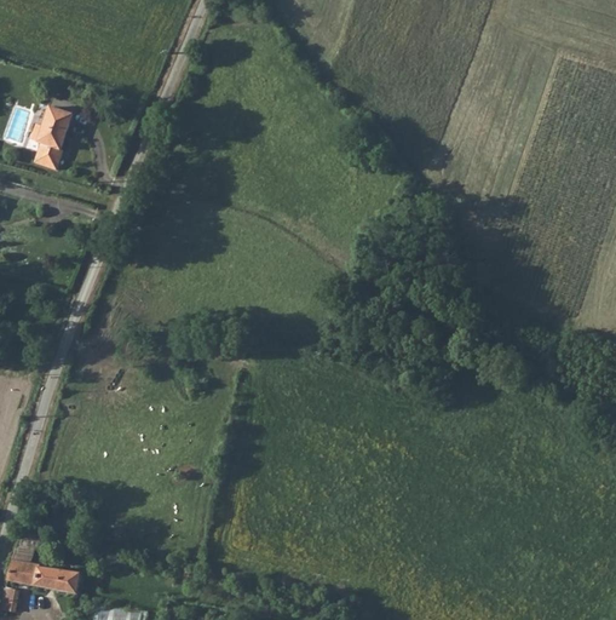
[(70,115),(47,107),(40,127),(35,142),(39,144),(36,153),(33,162),(53,171),(59,154),(58,150),(70,115)]
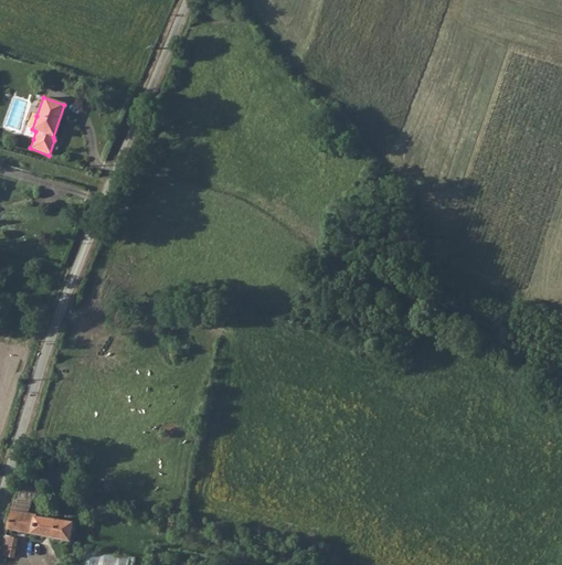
[(35,131),(32,129),(36,116),(32,114),(30,119),(27,118),(21,135),(33,139),(35,131)]
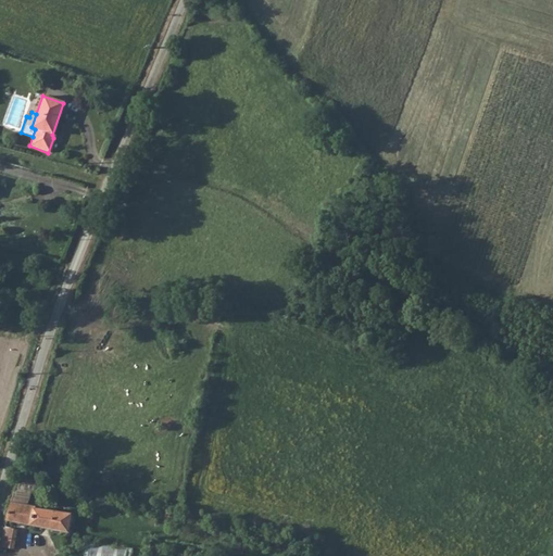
[(16,474),(14,481),(28,483),(30,476),(16,474)]
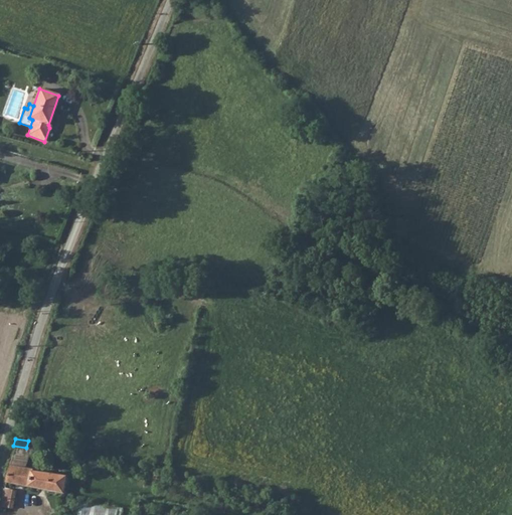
[(28,469),(19,468),(26,448),(13,446),(8,464),(3,482),(8,482),(62,494),(65,477),(28,471),(28,469)]
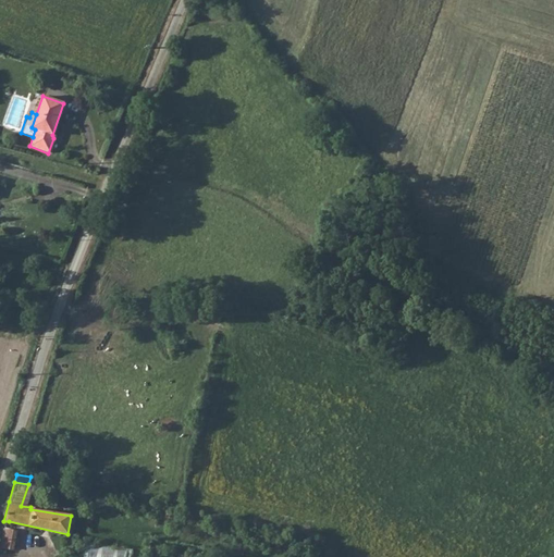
[(1,531),(0,541),(8,542),(10,532),(1,531)]
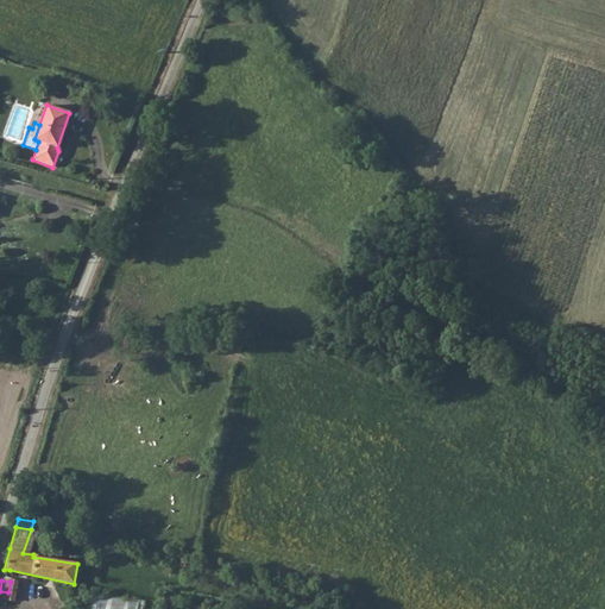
[(93,595),(92,608),(142,608),(144,598),(93,595)]
